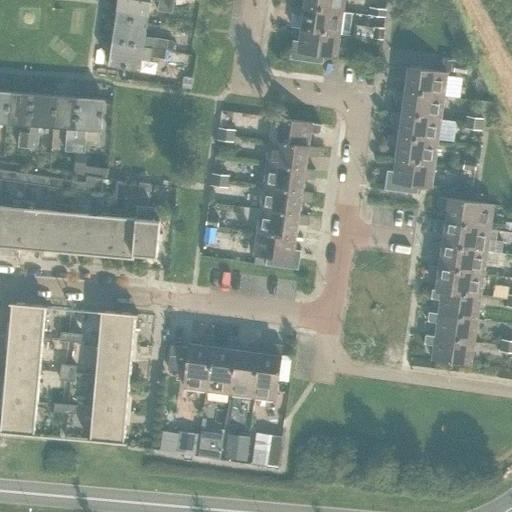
[(147,23),(150,0),(118,0),(116,18),(147,23)]
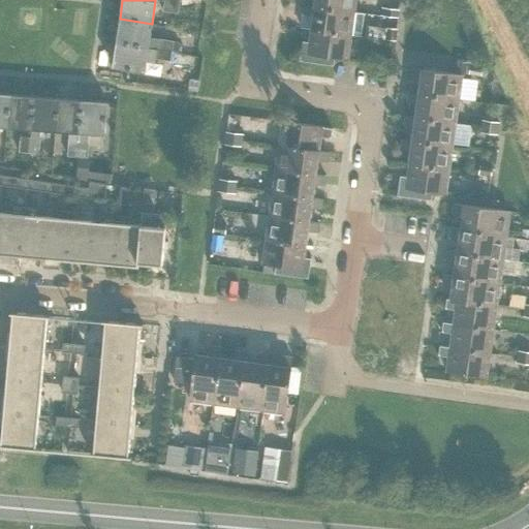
[(354,0),(315,0),(315,6),(353,11),(354,0)]
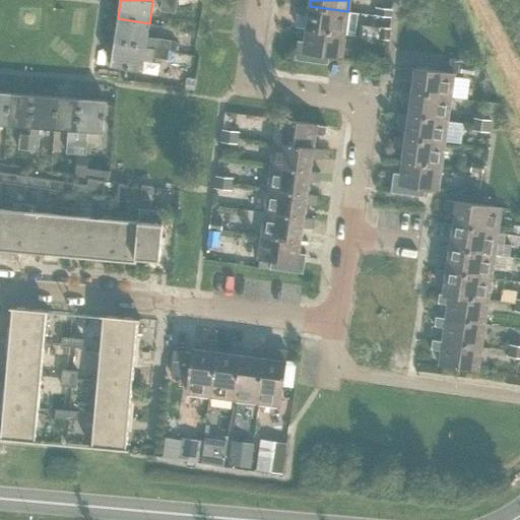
[(161,1),(160,10),(175,12),(176,3),(161,1)]
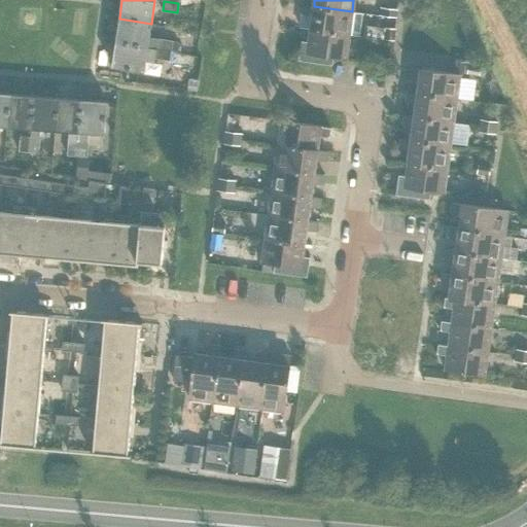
[(352,11),(314,6),(303,4),(302,14),(312,15),(310,30),(349,35),(349,34),(360,36),(363,12),(352,11)]
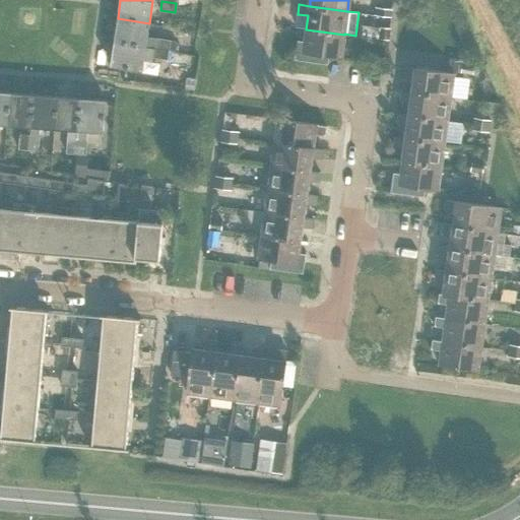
[(147,37),(149,23),(118,18),(114,42),(169,50),(171,40),(147,37)]
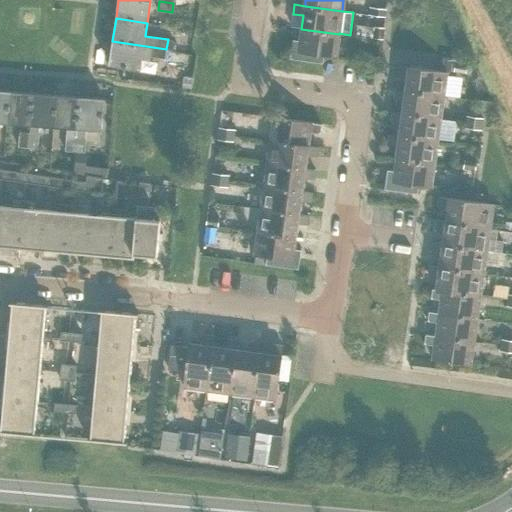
[(383,39),(384,28),(375,27),(374,27),(373,27),(354,25),(352,36),(372,39),(372,38),(383,39)]
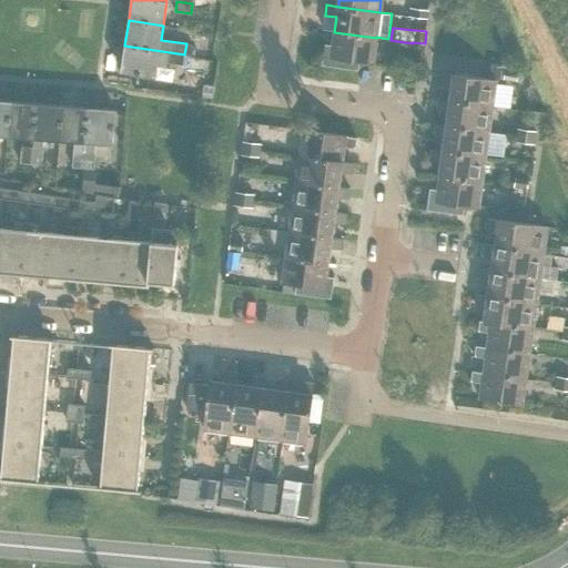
[(373,63),(376,38),(334,32),(333,46),(324,44),(322,66),(358,70),(359,61),(373,63)]
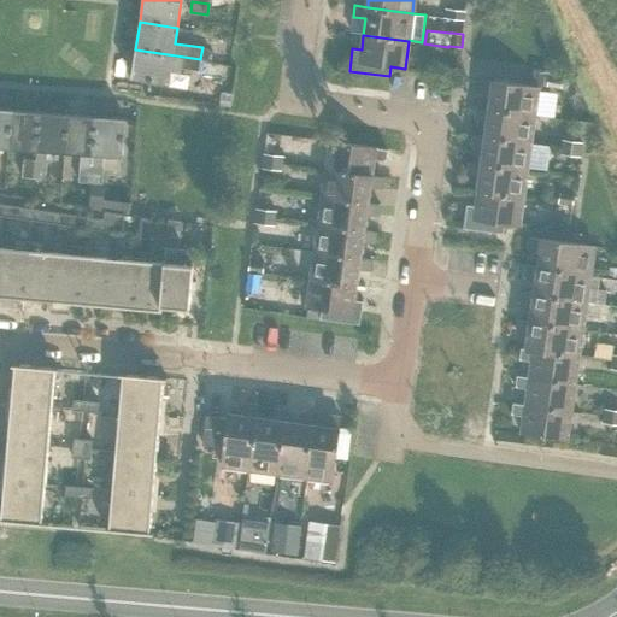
[(199,70),(200,59),(135,50),(130,78),(169,84),(170,74),(181,75),(181,68),(199,70)]
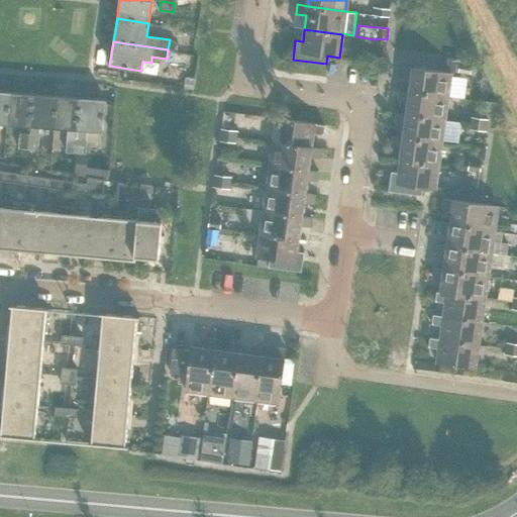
[(189,68),(191,54),(170,50),(168,65),(189,68)]
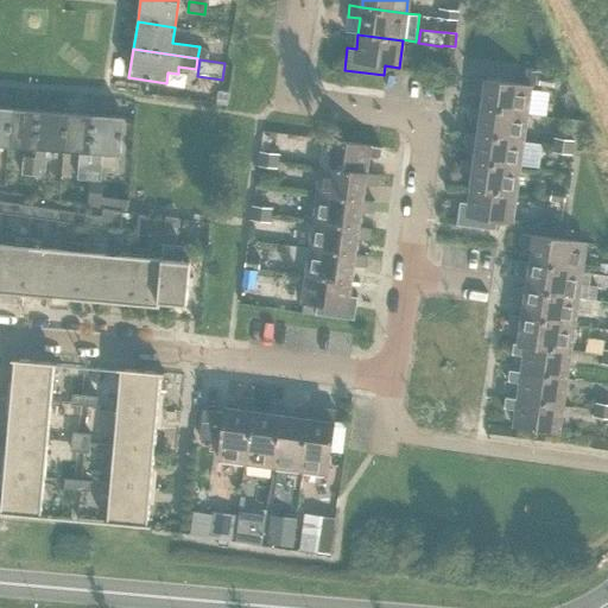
[(552,87),(553,77),(539,75),(538,84),(552,87)]
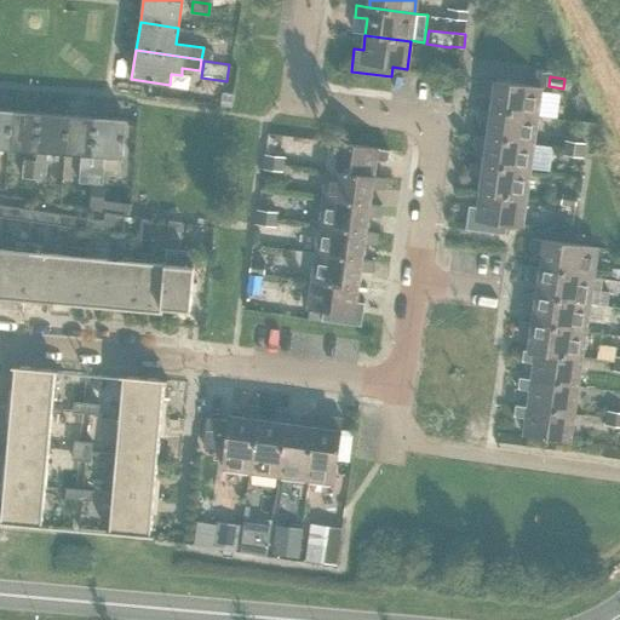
[(491,110),(537,116),(541,89),(495,81),(494,82),(482,81),(481,91),(493,93),(491,110)]
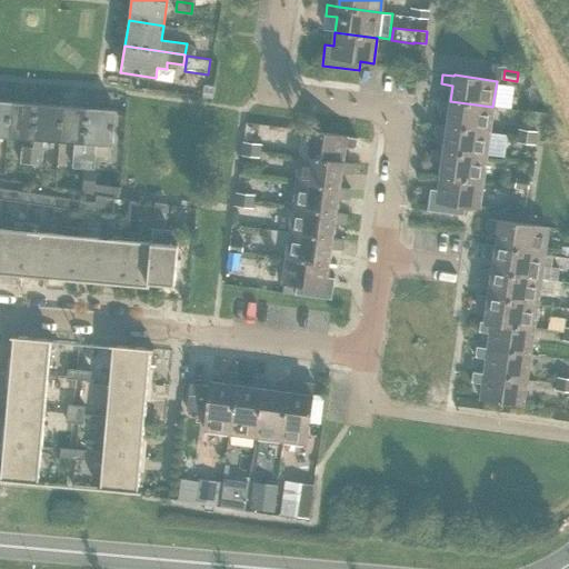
[(213,86),(203,85),(201,98),(211,99),(213,86)]
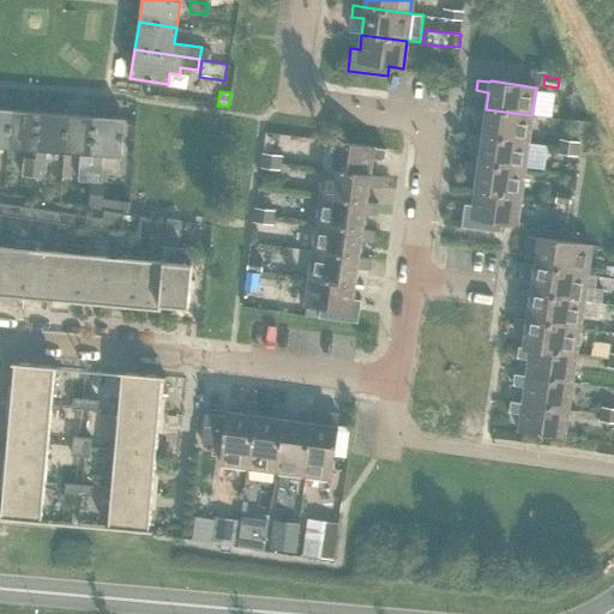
[(531,115),(486,109),(474,107),(473,118),(485,120),(482,136),(528,143),(531,115)]
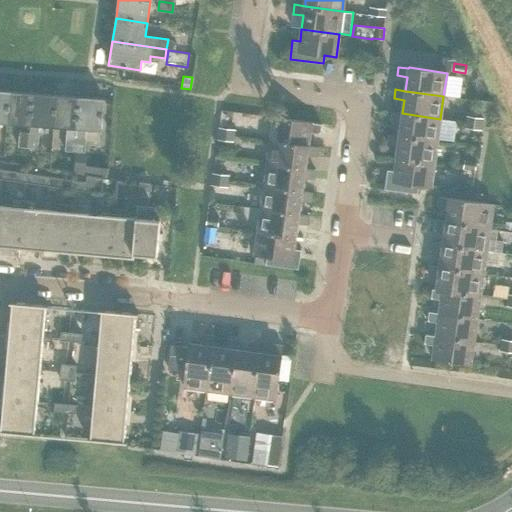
[(0,122),(6,123),(9,91),(0,90),(0,122)]
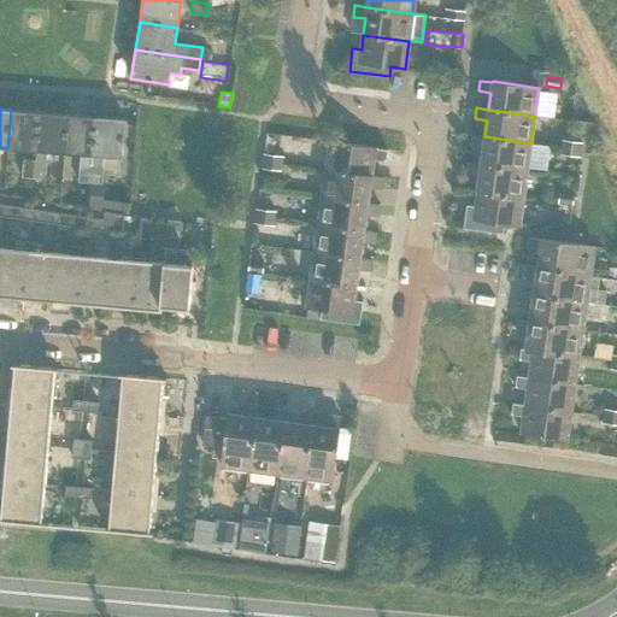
[(36,151),(39,112),(11,110),(7,148),(35,151),(36,151)]
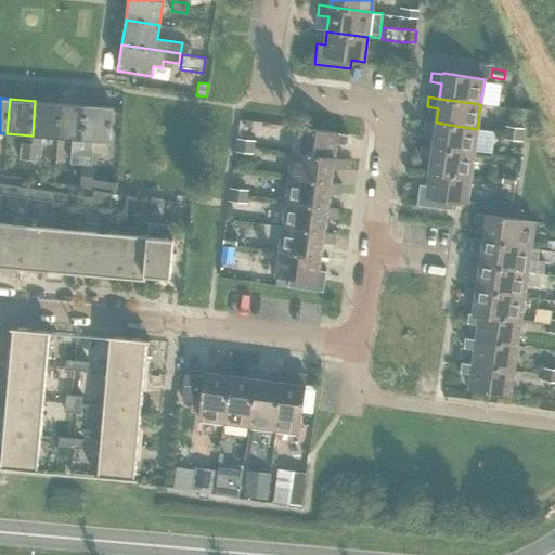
[(57,138),(61,103),(35,101),(33,136),(31,136),(30,144),(31,144),(30,160),(40,160),(42,137),(57,138)]
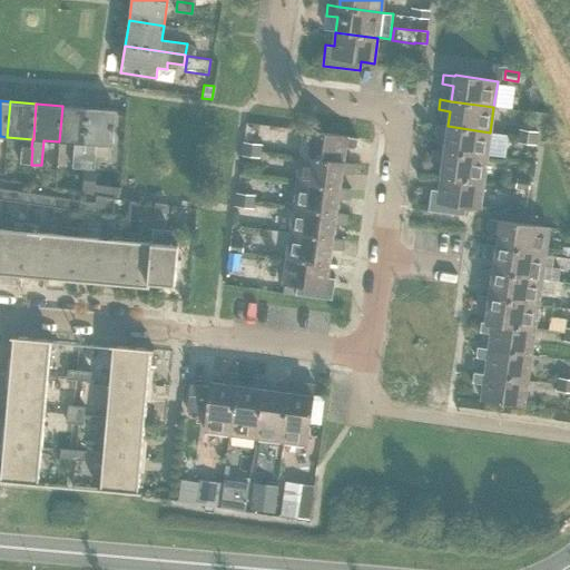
[(82,168),(88,108),(62,106),(59,141),(74,143),(72,167),(82,168)]
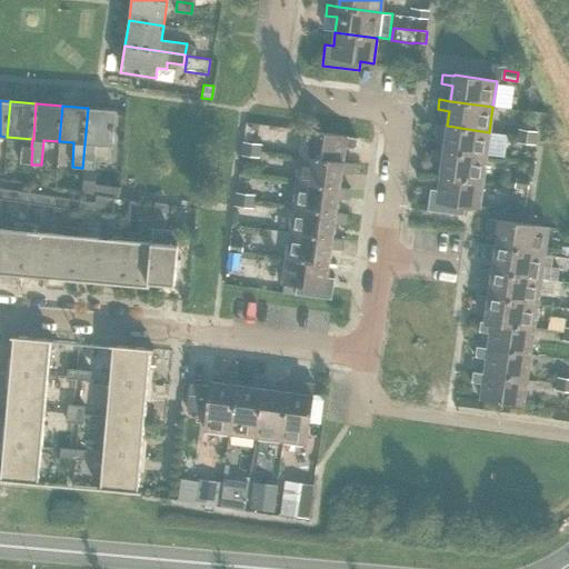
[(88,108),(82,168),(83,168),(82,189),(92,189),(96,143),(112,146),(115,110),(88,108)]
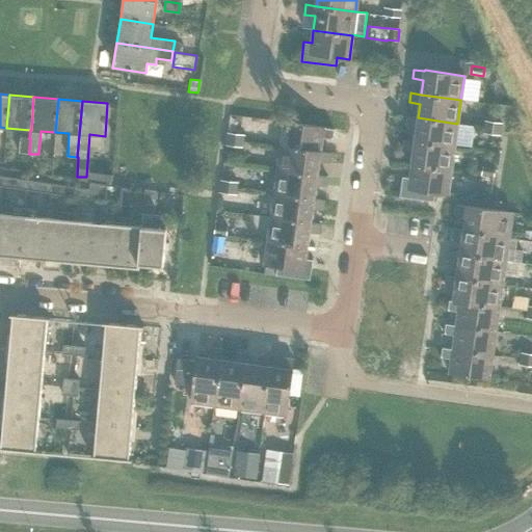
[(457,124),(418,117),(407,116),(406,126),(417,127),(415,141),(454,147),(457,124)]
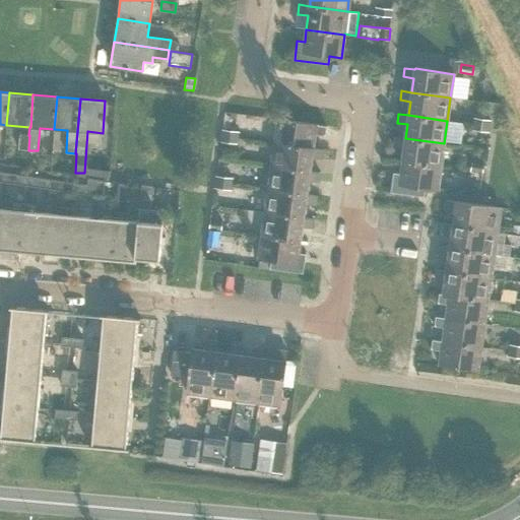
[(489,132),(490,120),(473,118),(472,130),(489,132)]
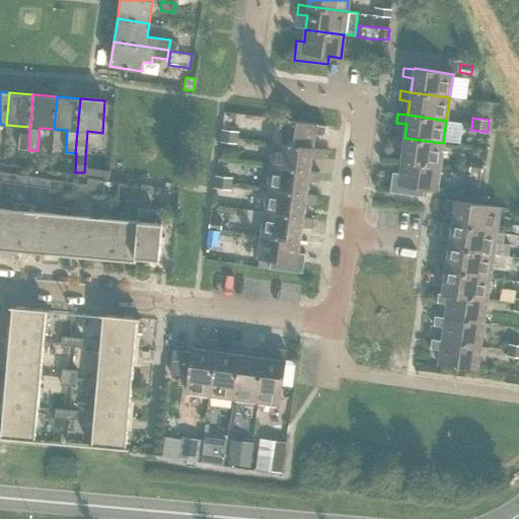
[(274,143),(312,148),(314,134),(324,136),(326,127),(315,125),(277,119),(274,143)]
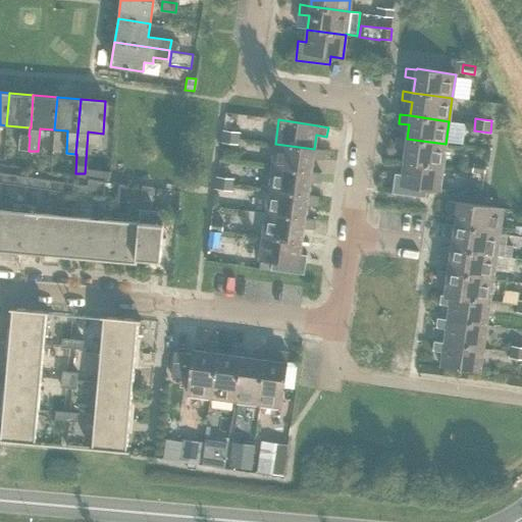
[(237,145),(239,133),(222,129),(220,143),(237,145)]
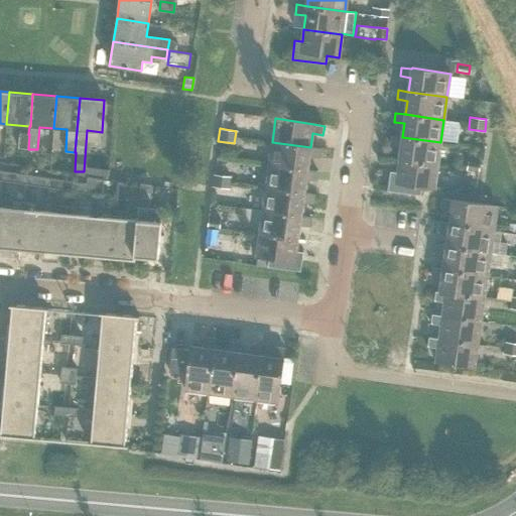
[(29,134),(28,134),(19,133),(18,148),(28,149),(29,134)]
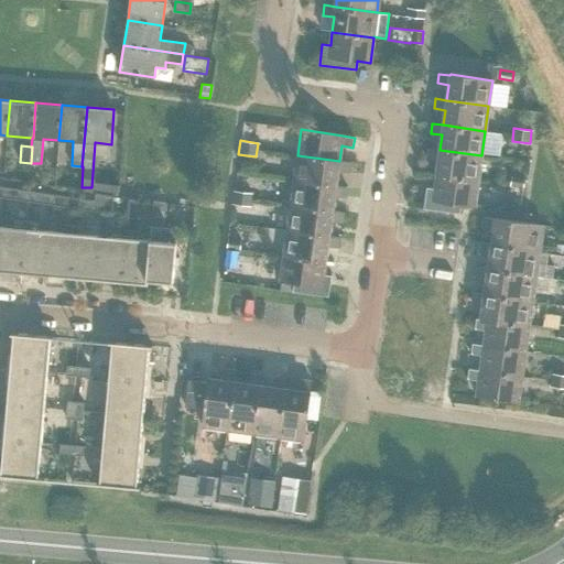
[(481,155),(440,150),(429,149),(427,159),(438,160),(436,174),(478,180),(481,155)]
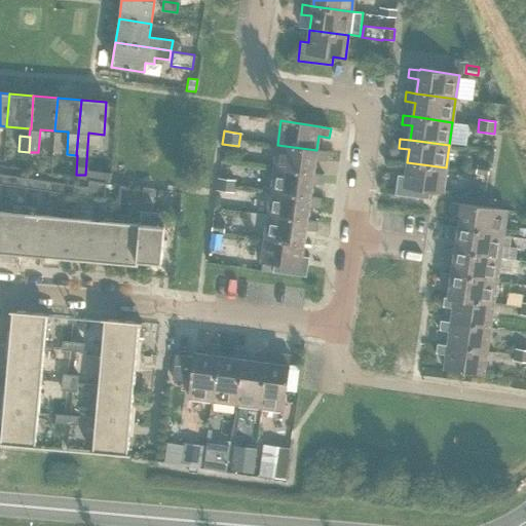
[(327,151),(316,150),(277,145),(274,168),(313,174),(315,159),(326,160),(327,151)]
